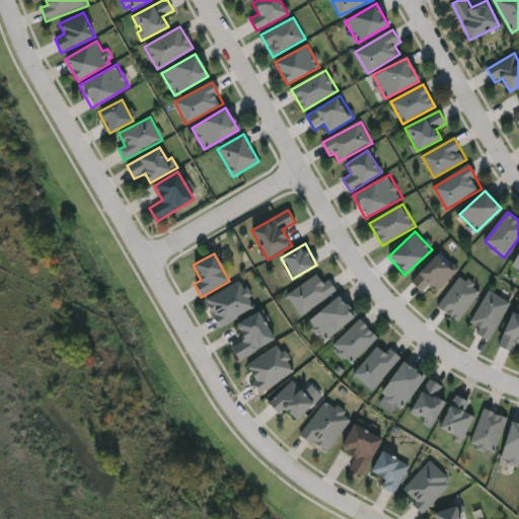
[(456,273),(437,292),(430,285),(423,292),(412,281),(437,254),(456,273)]
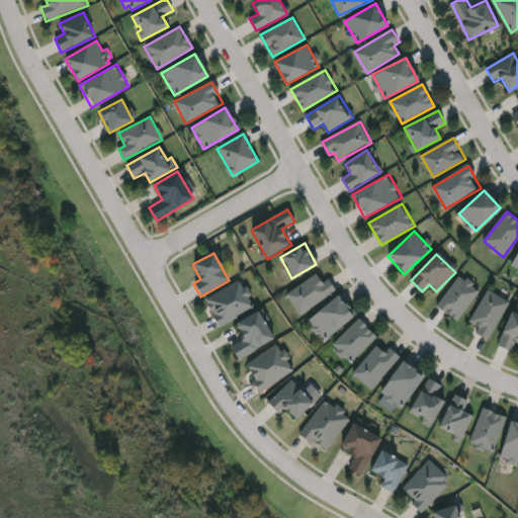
[(328,279),(336,290),(299,316),(285,294),(316,274),(322,283),(328,279)]
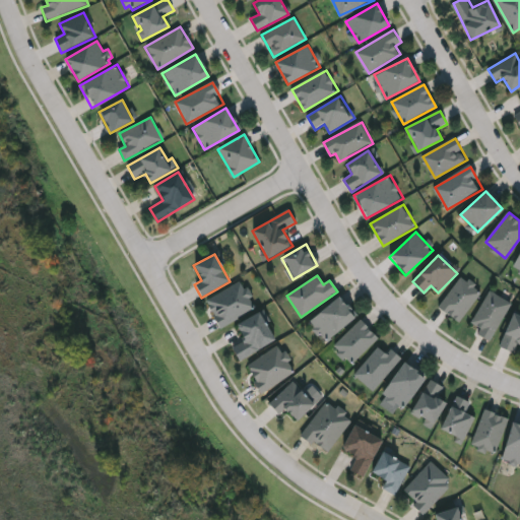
[(482,291),(458,323),(439,307),(463,275),(482,291)]
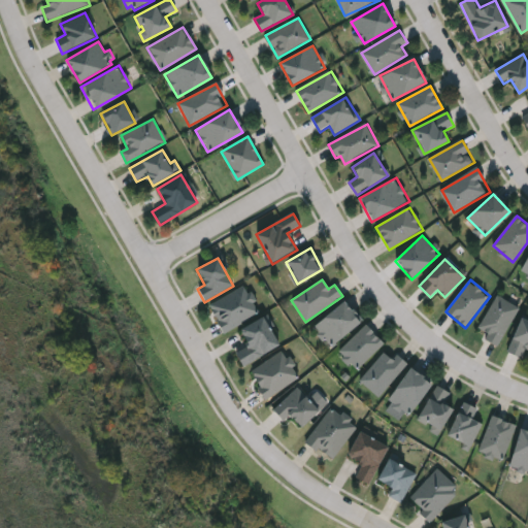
[(223,334),(261,312),(255,301),(258,300),(253,291),(249,292),(244,286),(208,305),(223,334)]
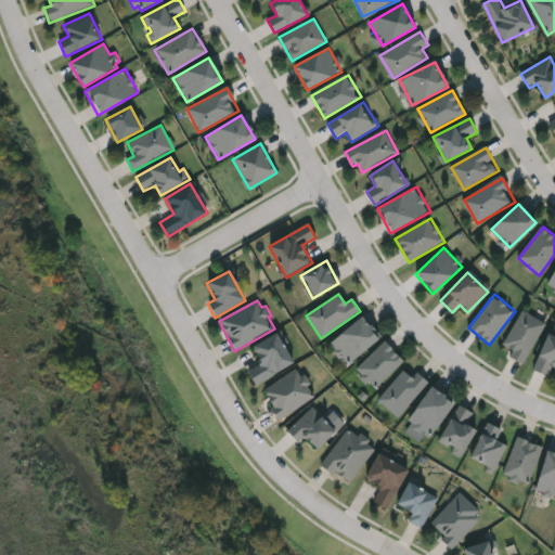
[(508,357),(512,348),(505,345),(520,310),(544,322),(525,365),(508,357)]
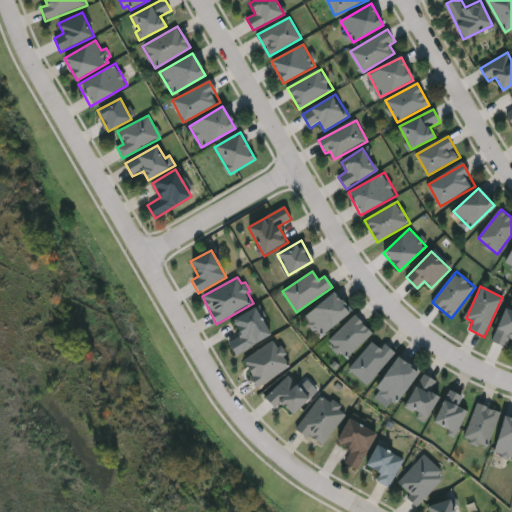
[(349,314),(321,333),(308,314),(336,295),(349,314)]
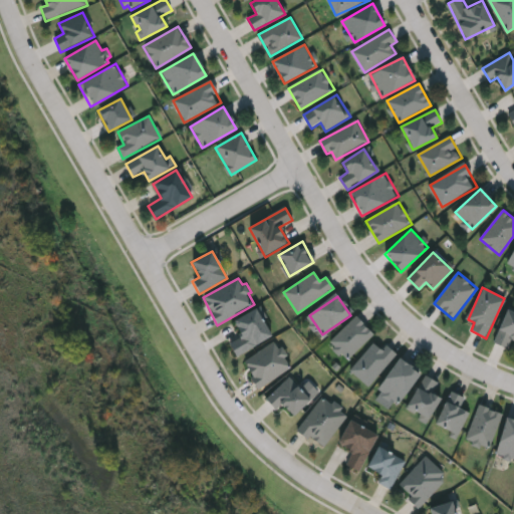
[(271,337),(234,356),(228,343),(240,337),(231,322),(256,309),(271,337)]
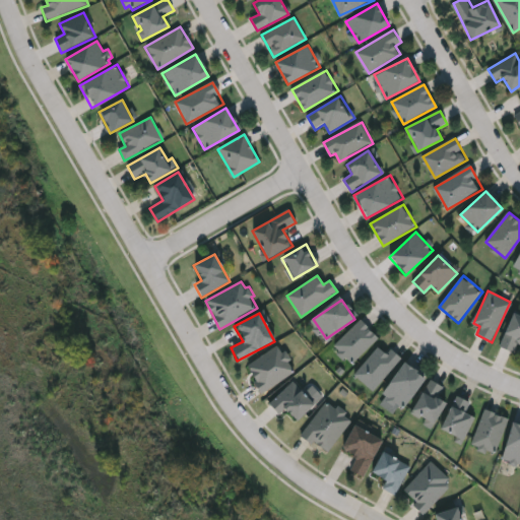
[(514,353),(499,346),(513,313),(519,315),(519,344),(518,344),(514,353)]
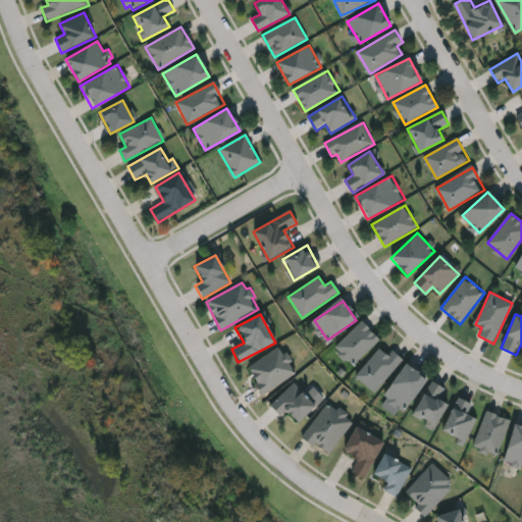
[(379,340),(353,366),(335,348),(362,321),(379,340)]
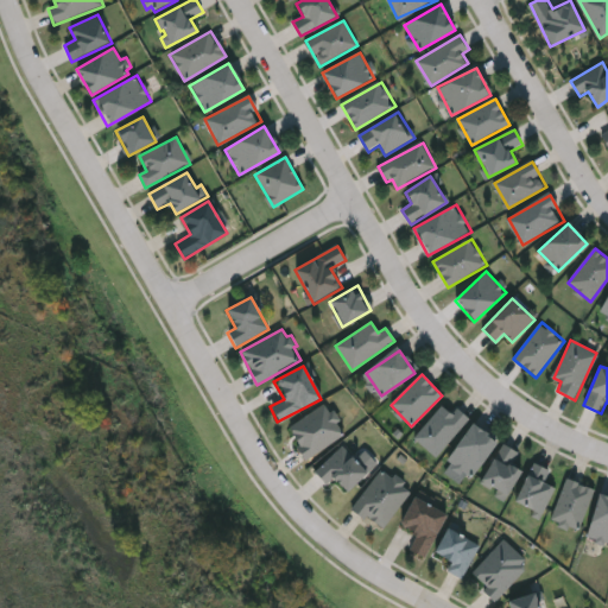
[(306,461),(297,448),(299,445),(287,429),(323,404),(330,412),(333,410),(341,420),(339,423),(346,435),(306,461)]
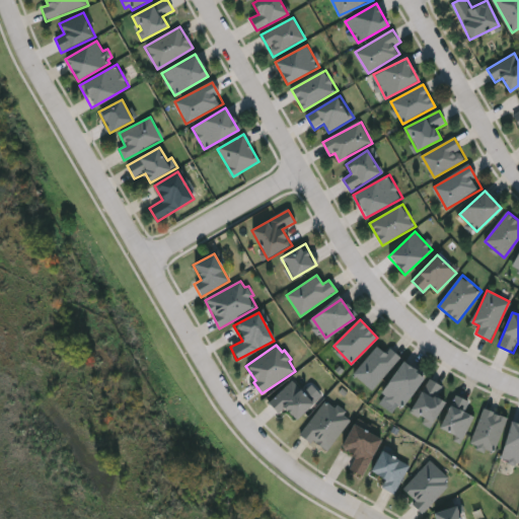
[(390,348),(400,358),(372,389),(354,373),(378,347),(385,353),(390,348)]
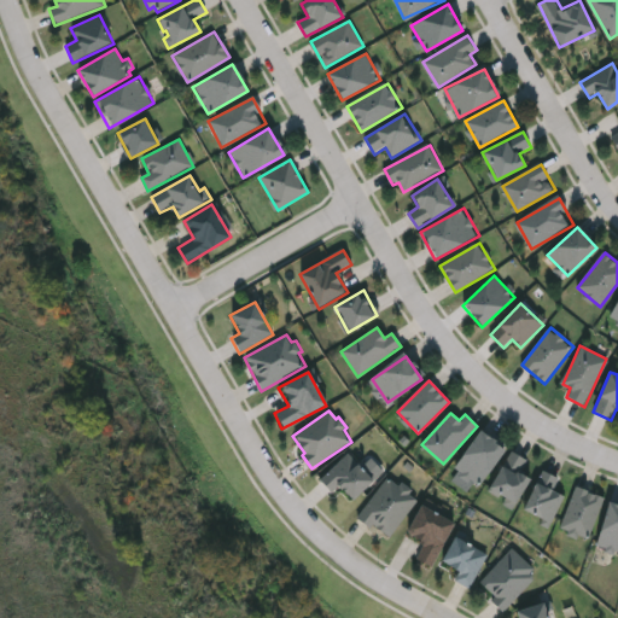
[(505,452),(479,487),(454,468),(483,431),(505,452)]
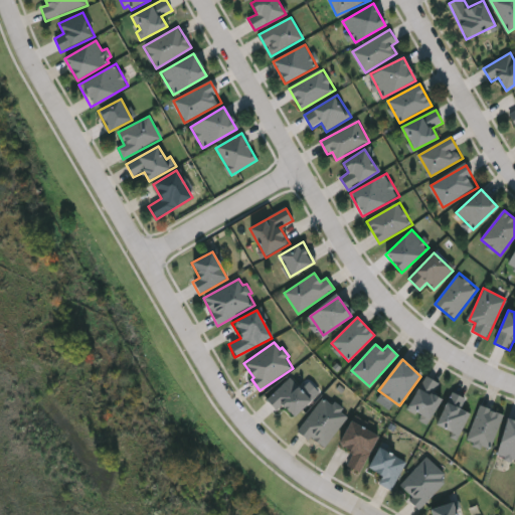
[(425,374),(405,409),(415,415),(416,412),(420,415),(417,420),(427,426),(444,398),(435,393),(441,383),(425,374)]
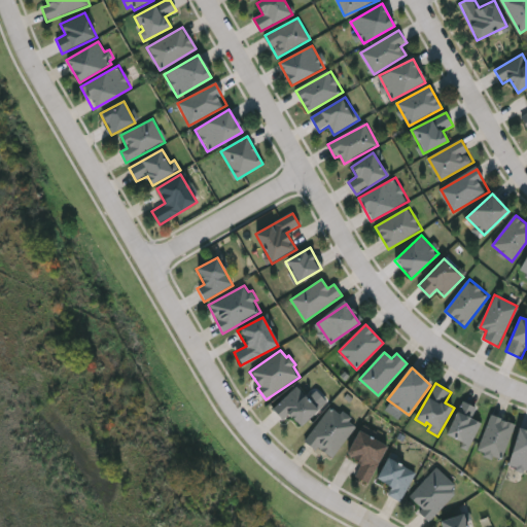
[(282,420),(272,409),(297,386),(317,410),(299,426),(288,415),(282,420)]
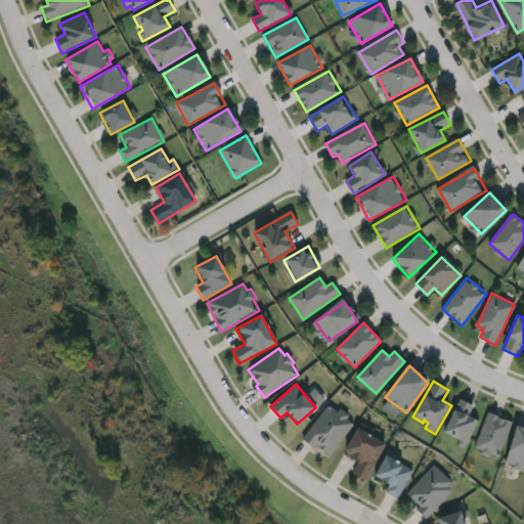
[(460,398),(475,406),(470,416),(480,421),(466,450),(457,446),(460,441),(442,433),(460,398)]
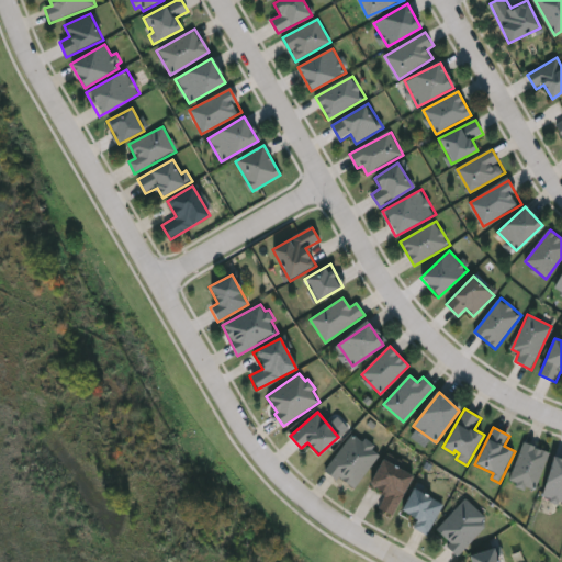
[(326,470),(352,433),(381,452),(355,491),(326,470)]
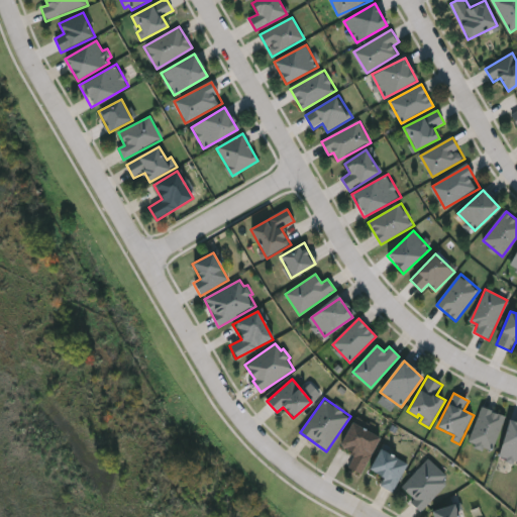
[(482,407),(506,417),(492,452),(485,449),(483,452),(474,448),(475,445),(468,442),(482,407)]
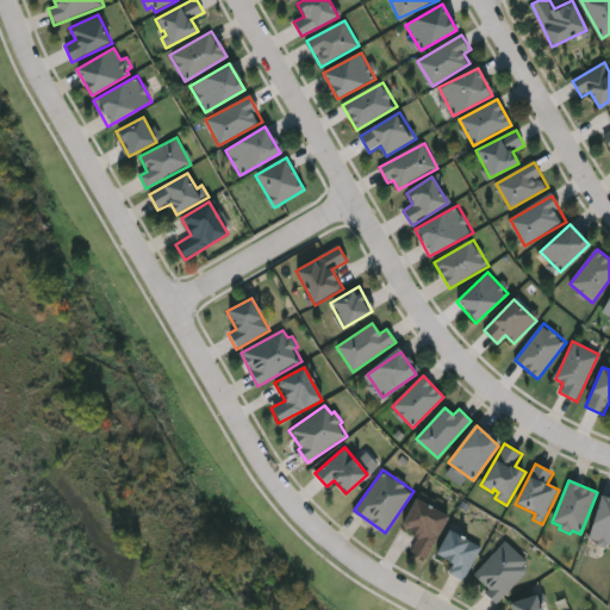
[(609,545),(590,540),(602,497),(609,498),(609,545)]
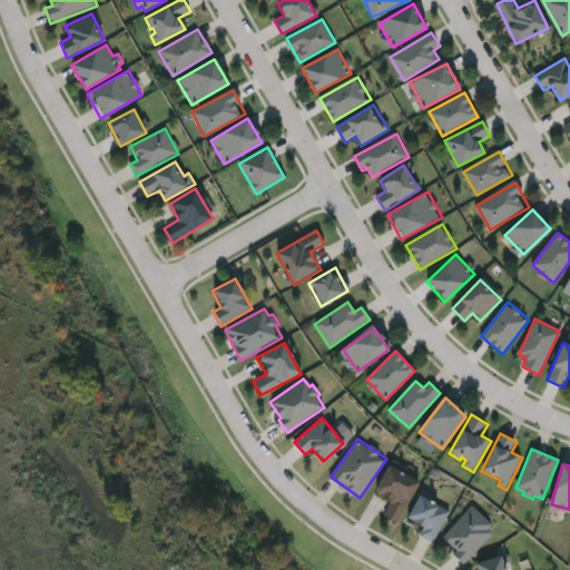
[(419,481),(399,524),(383,517),(391,501),(374,493),(387,467),(419,481)]
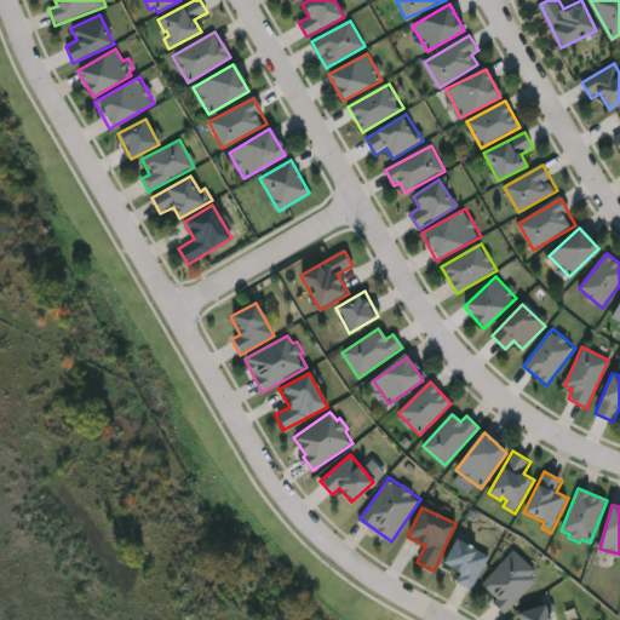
[(491,556),(472,591),(457,583),(461,574),(442,564),(457,538),(491,556)]
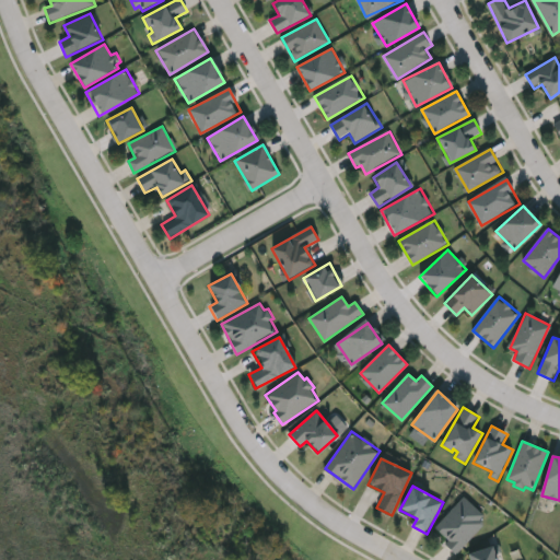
[(445,544),(450,540),(435,526),(465,497),(489,520),(455,555),(445,544)]
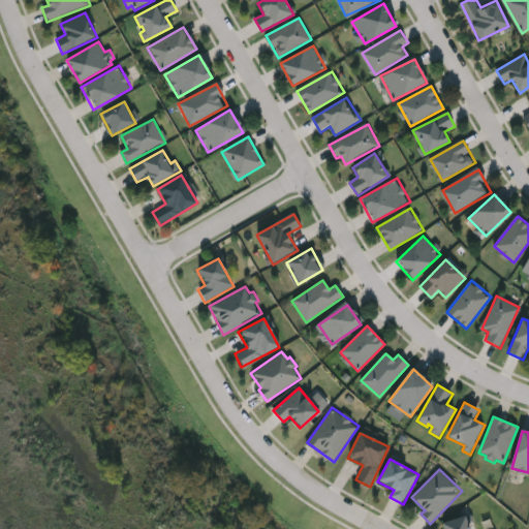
[(441,528),(440,523),(465,517),(468,528),(441,528)]
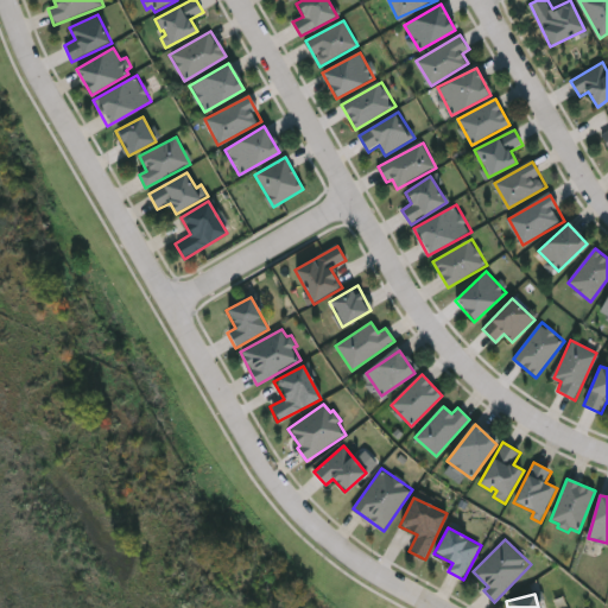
All buildings are outlined.
